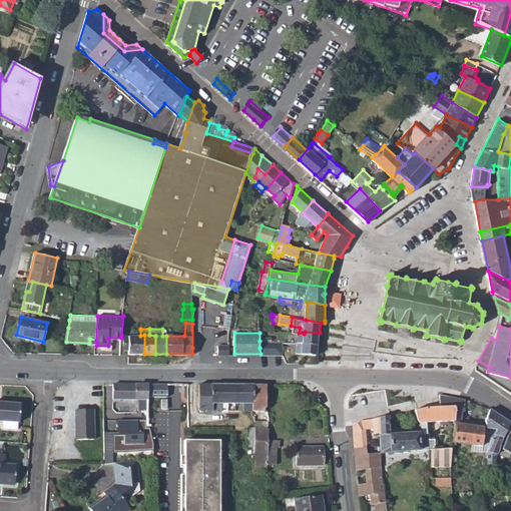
[(299,333),(299,342),(318,344),(319,335),(304,334),(299,333)]
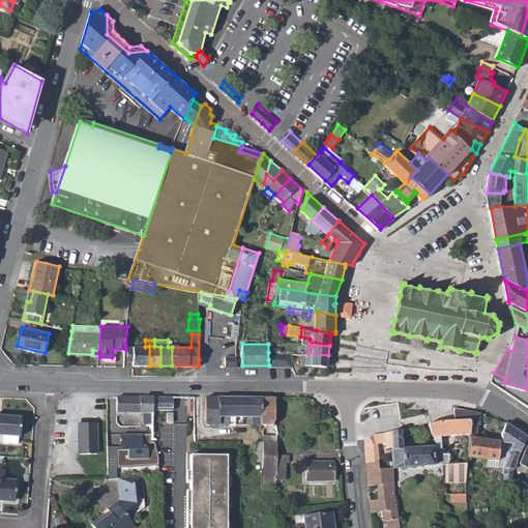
[(134,365),(149,365),(149,346),(145,347),(129,346),(129,361),(134,361),(134,365)]
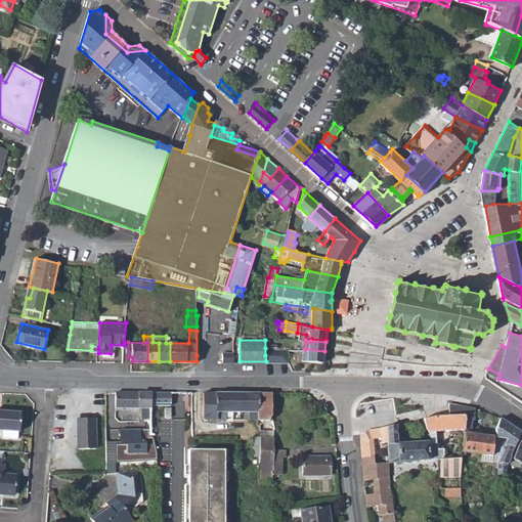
[(324,361),(324,351),(305,349),(304,352),(304,359),(324,361)]
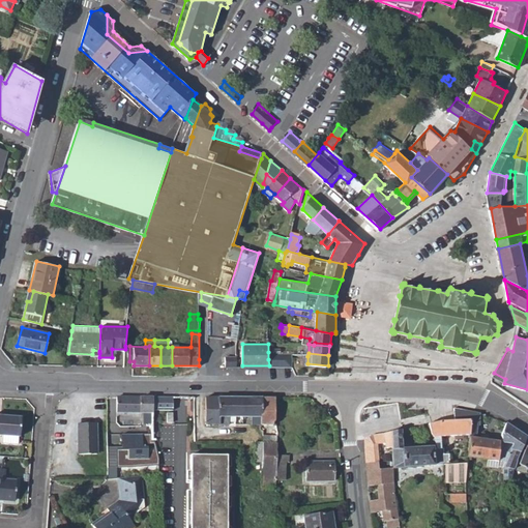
[(146,411),(146,432),(154,432),(154,408),(176,408),(176,394),(150,394),(119,394),(119,410),(146,411)]
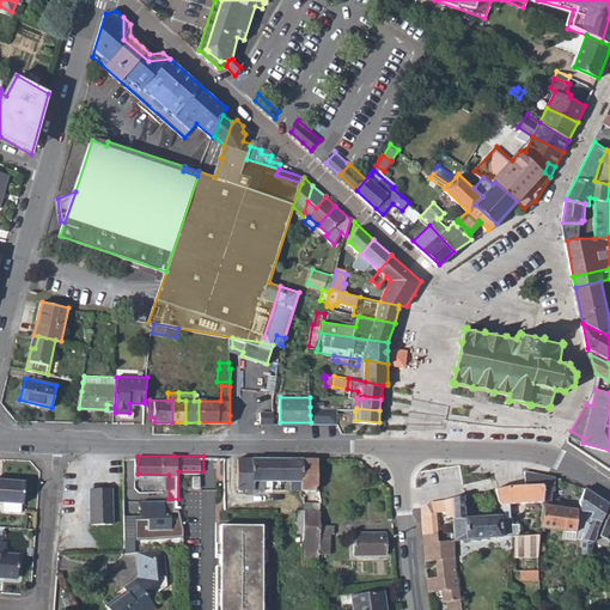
[(294,488),(304,488),(305,456),(274,456),(239,457),(239,487),(267,487),(267,480),(294,480),(294,488)]
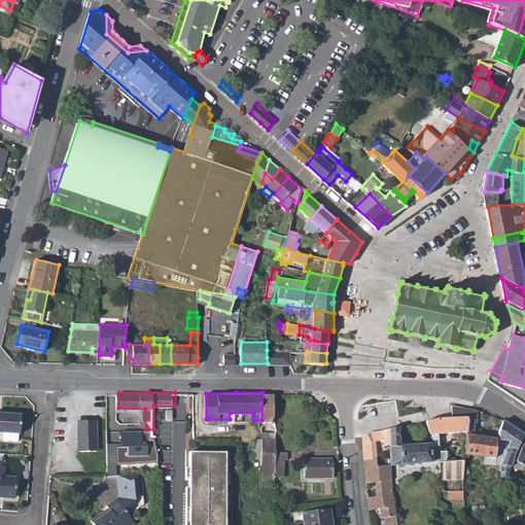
[(276,392),(263,392),(261,420),(277,420),(276,416),(276,392)]
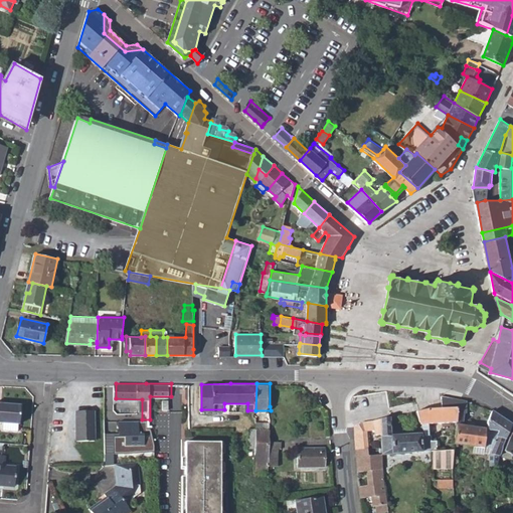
[(472,406),(472,401),(443,395),(443,407),(459,407),(458,420),(456,441),(455,446),(459,446),(460,442),(475,445),(475,450),(490,452),(498,436),(499,431),(490,429),(464,424),(466,412),(467,411),(468,406),(472,406)]
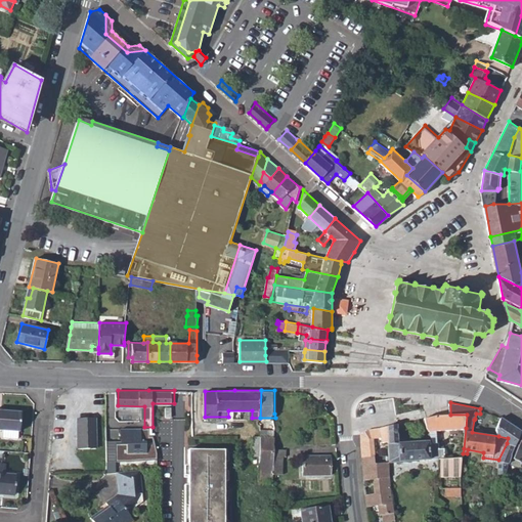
[(173,427),(174,403),(153,403),(153,427),(153,433),(156,433),(169,433),(169,427),(173,427)]
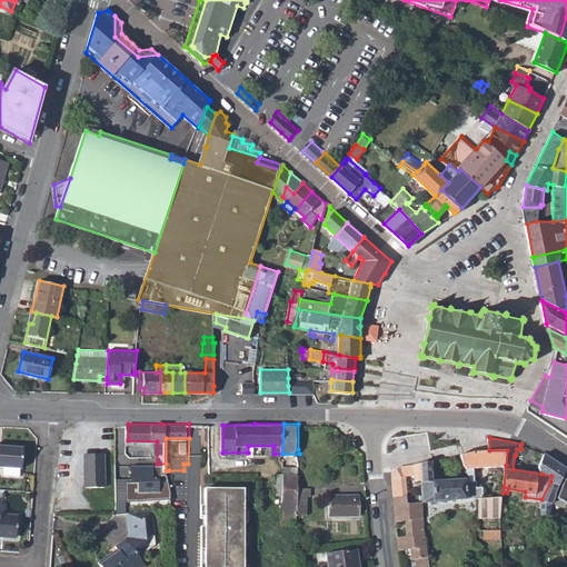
[(0,464),(5,465),(22,466),(23,466),(25,446),(0,444),(0,464)]
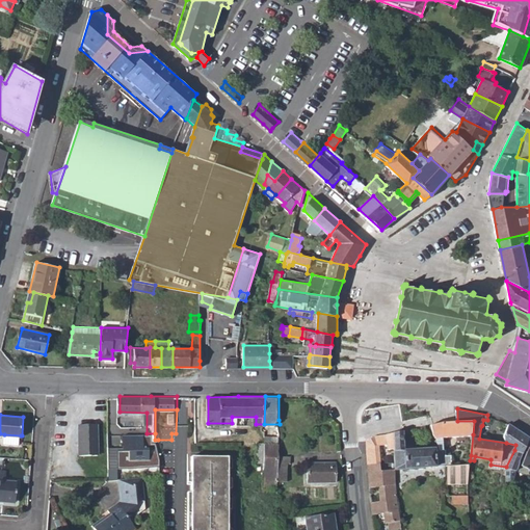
[(436,436),(473,434),(474,421),(457,421),(442,422),(431,424),(433,434),(436,436)]
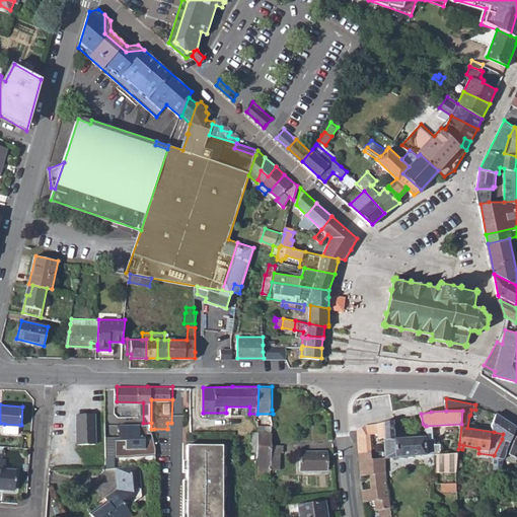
[(96,412),(79,413),(80,443),(97,442),(96,412)]
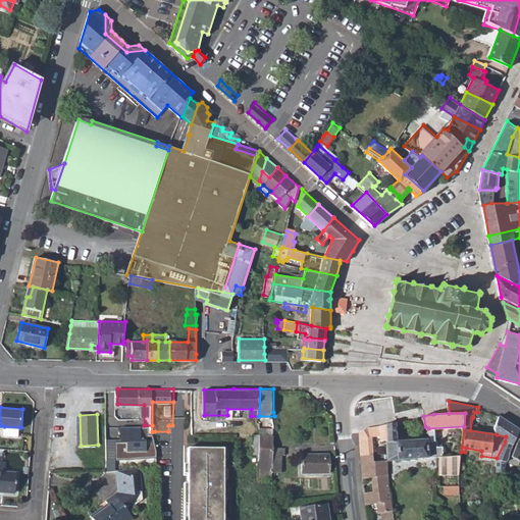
[(513,445),(519,432),(519,429),(499,415),(494,427),(497,434),(506,436),(505,442),(497,458),(507,461),(512,445),(513,445)]
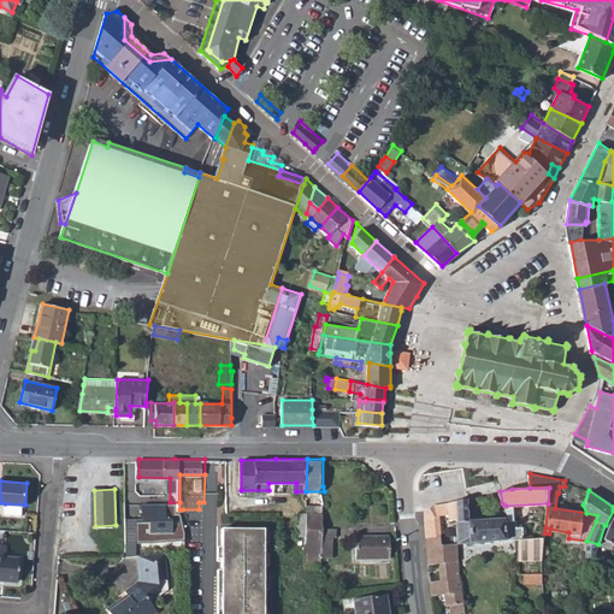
[(459,542),(519,538),(525,538),(524,526),(518,526),(518,520),(514,520),(509,520),(507,520),(506,518),(470,520),(467,497),(455,500),(458,518),(459,541),(459,542)]
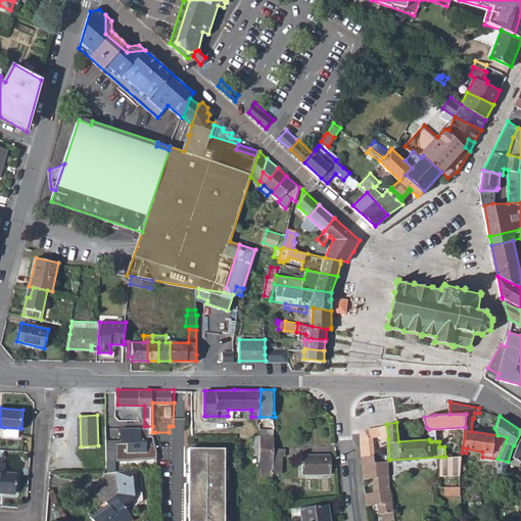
[(382,440),(388,439),(386,424),(368,427),(361,433),(364,472),(364,476),(390,475),(389,460),(375,460),(373,436),(381,435),(382,440)]
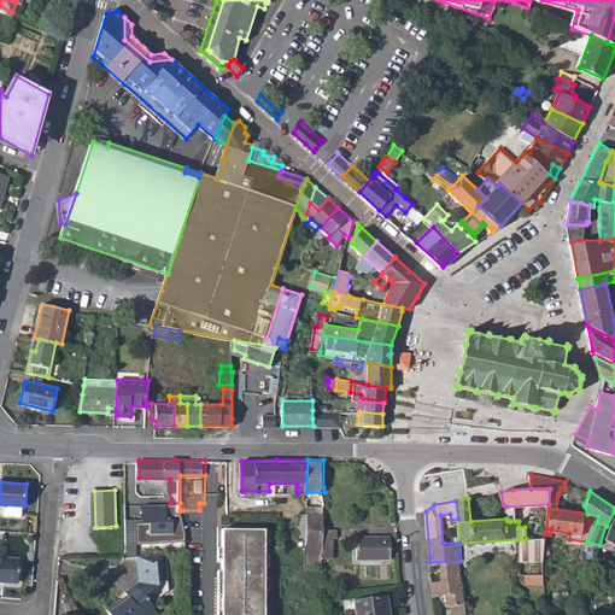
[(171,510),(180,533),(188,531),(187,528),(187,526),(183,510),(180,510),(180,503),(170,503),(171,510)]
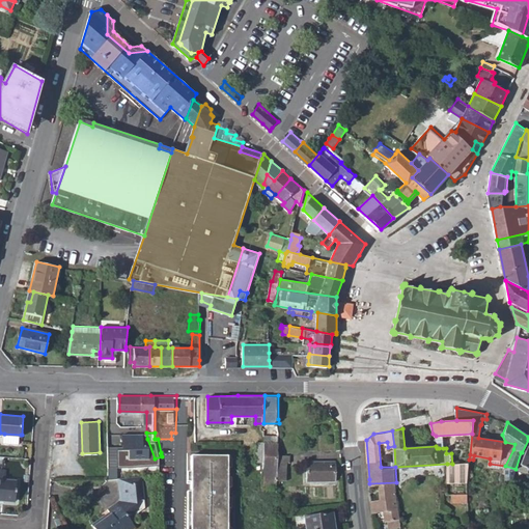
[(142,434),(120,434),(119,449),(127,449),(127,457),(146,457),(146,445),(141,445),(142,434)]
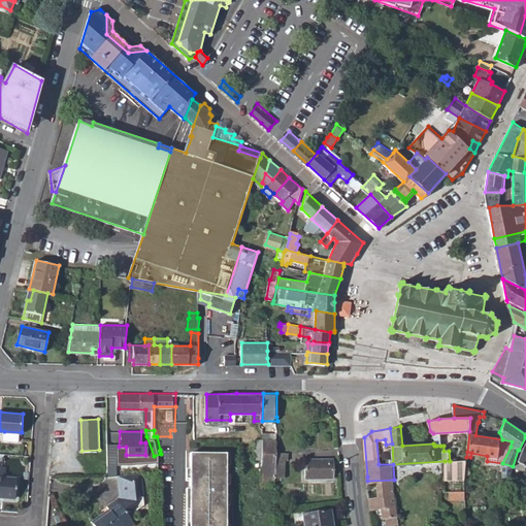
[(276,483),(276,475),(277,452),(277,450),(278,439),(257,438),(256,458),(263,458),(262,482),(276,483)]
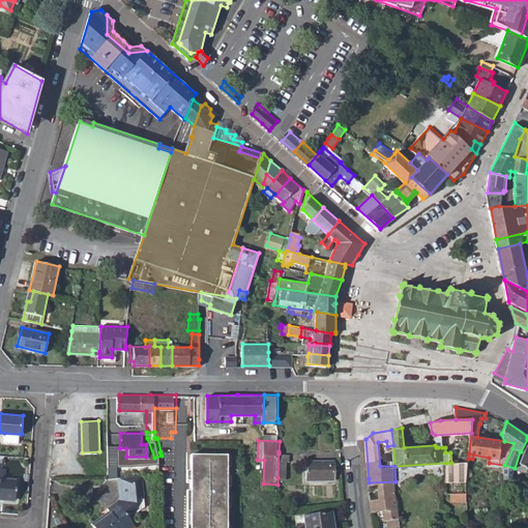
[(292,452),(279,451),(279,453),(277,477),(287,477),(288,461),(291,460),(292,452)]
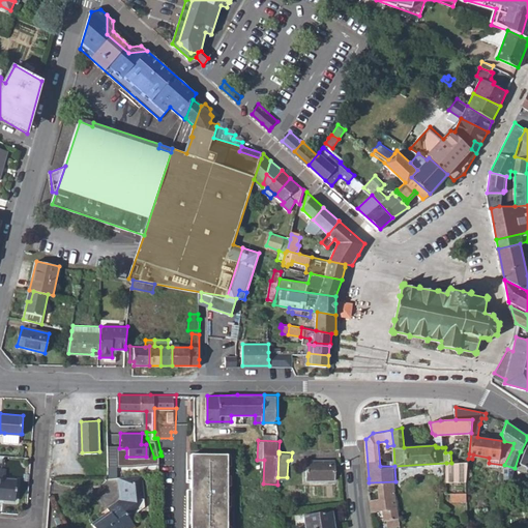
[(191,527),(228,527),(229,453),(192,452),(191,527)]
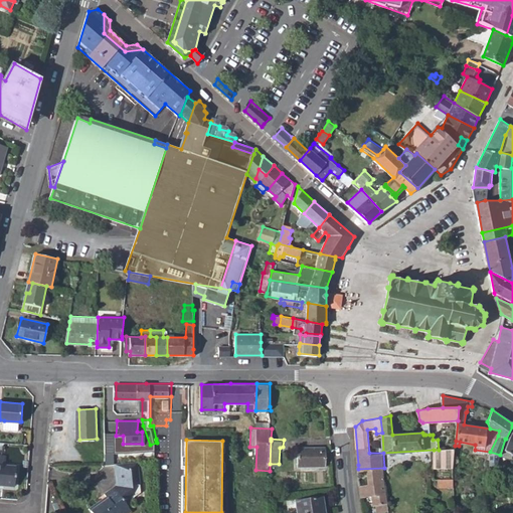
[(326,446),(300,447),(300,465),(326,465),(326,446)]
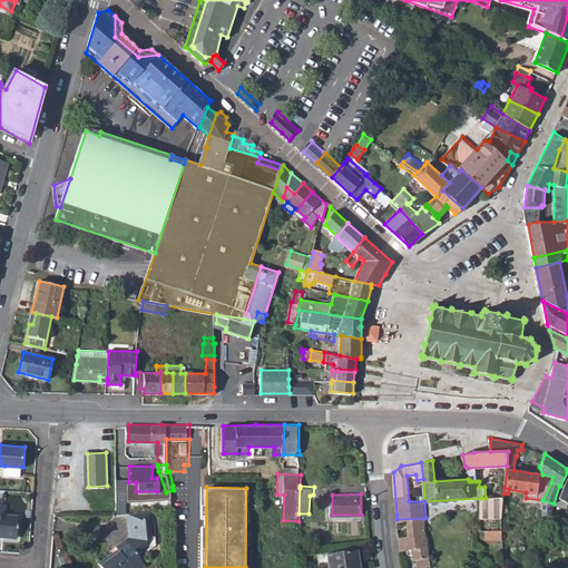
[(480,518),(502,517),(503,497),(496,498),(486,498),(480,498),(480,518)]
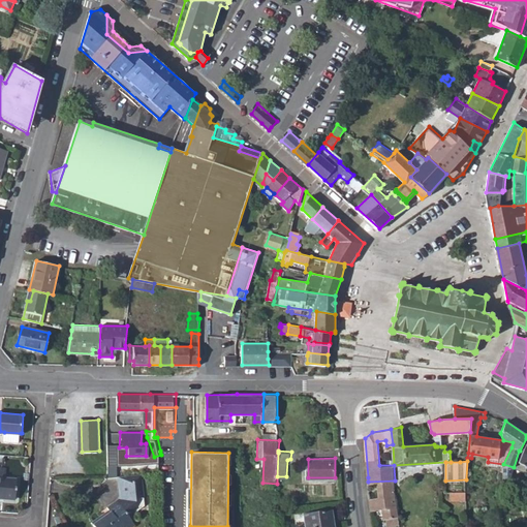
[(517,468),(525,470),(526,466),(520,462),(517,468)]
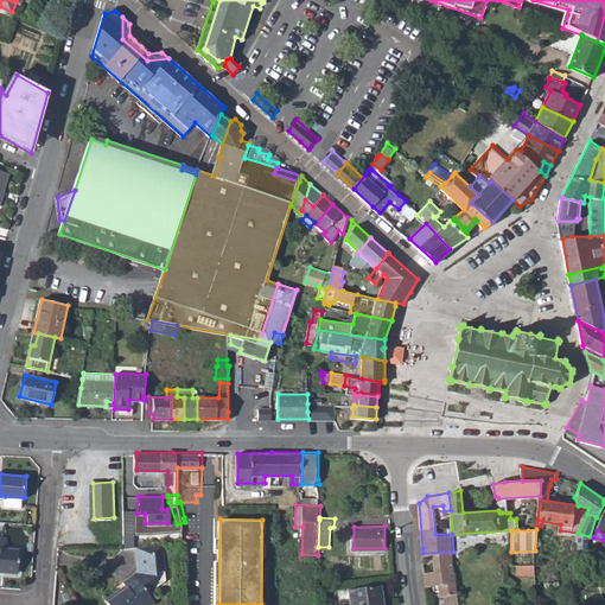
[(109,600),(113,604),(150,604),(157,602),(147,588),(160,579),(159,570),(170,570),(167,542),(139,545),(140,570),(125,580),(128,587),(109,600)]
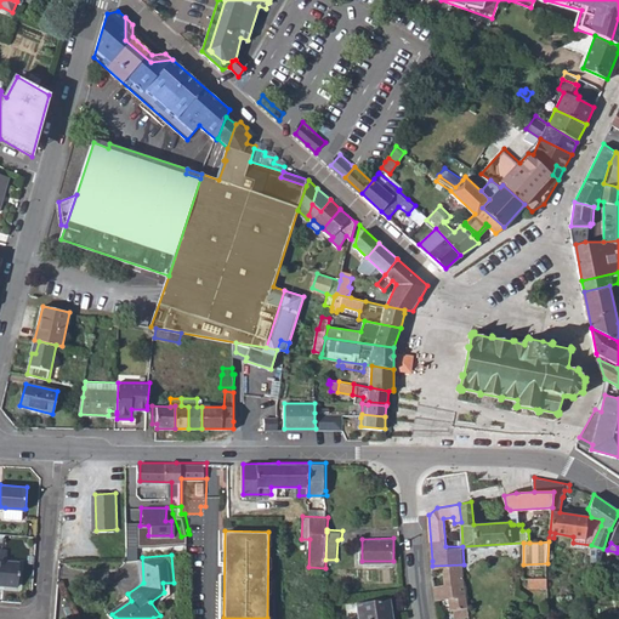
[(0,583),(7,584),(7,581),(20,581),(22,561),(0,558),(0,583)]
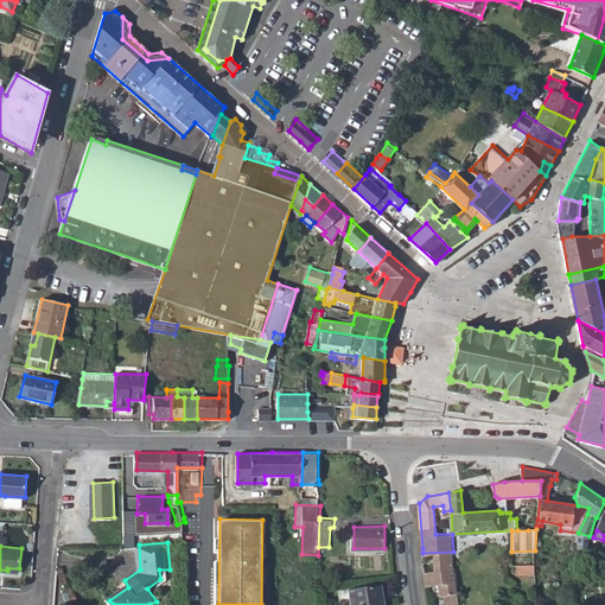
[(437,572),(426,573),(427,587),(439,586),(440,598),(457,596),(456,581),(454,572),(453,552),(422,553),(422,556),(434,556),(437,572)]
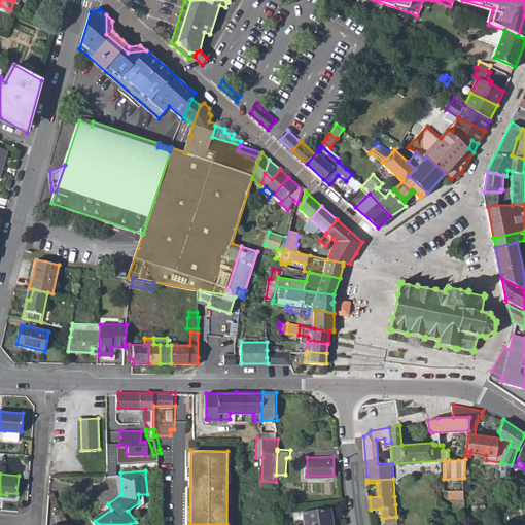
[(450,488),(450,496),(466,496),(466,488),(450,488)]
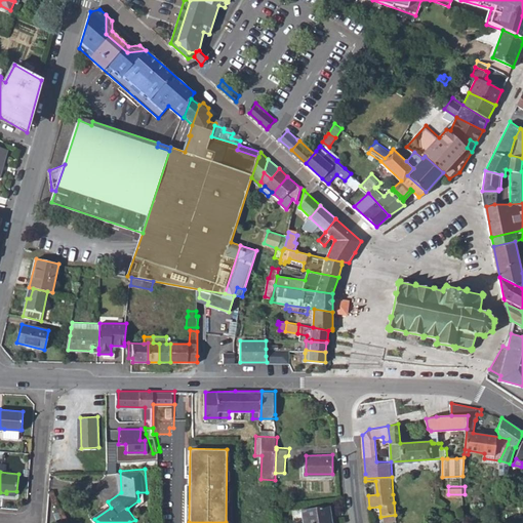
[(331,522),(330,506),(304,510),(305,522),(331,522)]
